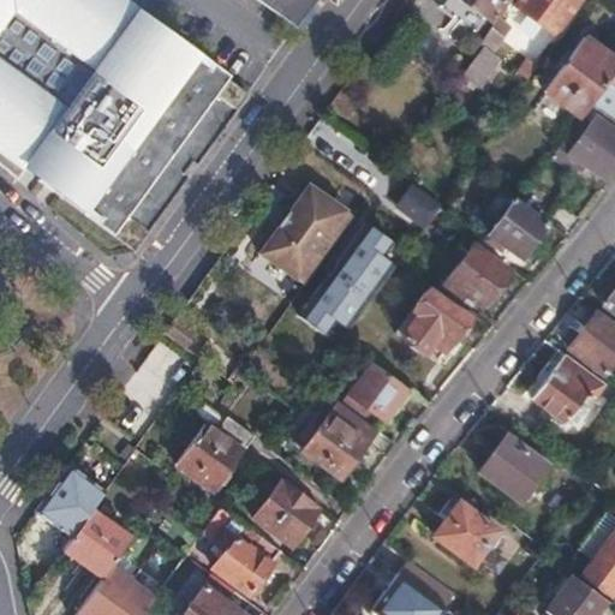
[(0,0),(0,109),(24,79),(81,0),(0,0)]
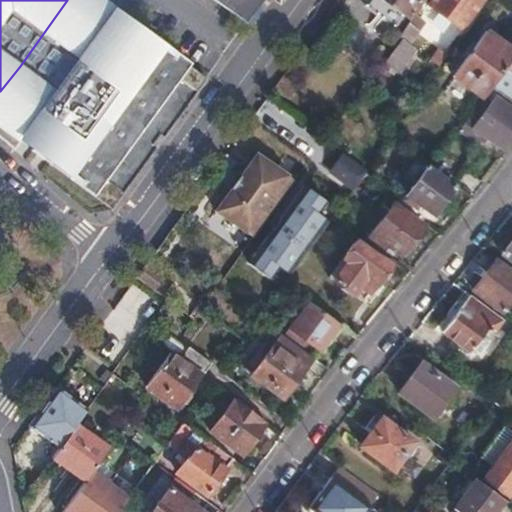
[(67,0),(20,66),(0,91),(0,137),(15,150),(22,140),(28,132),(33,135),(62,94),(118,17),(94,0),(67,0)]
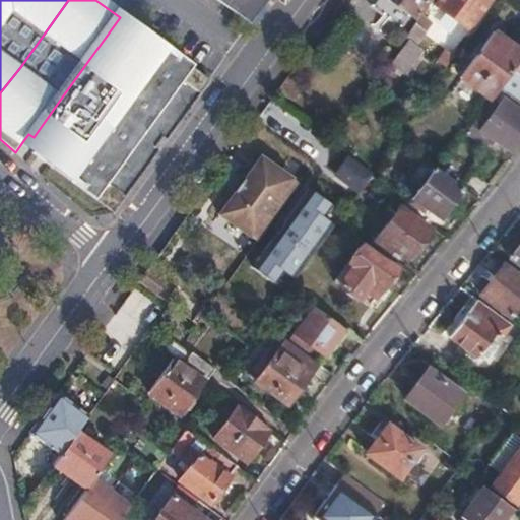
[(218,0),(246,20),(251,23),(267,1),(265,0),(218,0)]
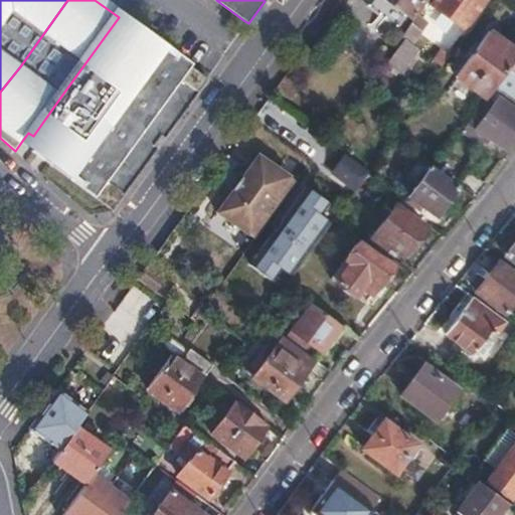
[(371,0),(368,4),(396,25),(405,13),(409,16),(420,0),(371,0)]
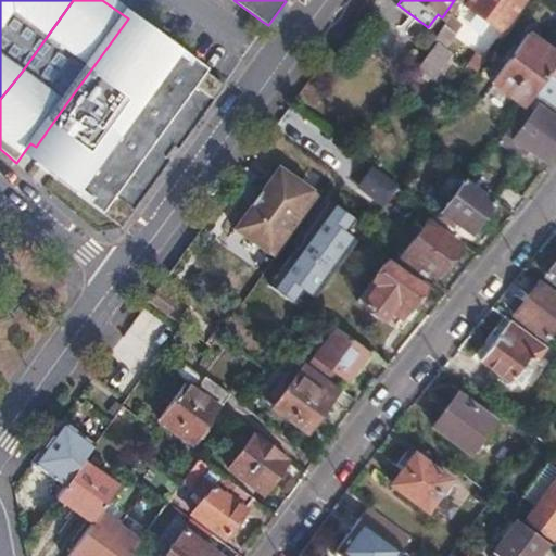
[(468,0),(466,3),(496,27),(515,0),(468,0)]
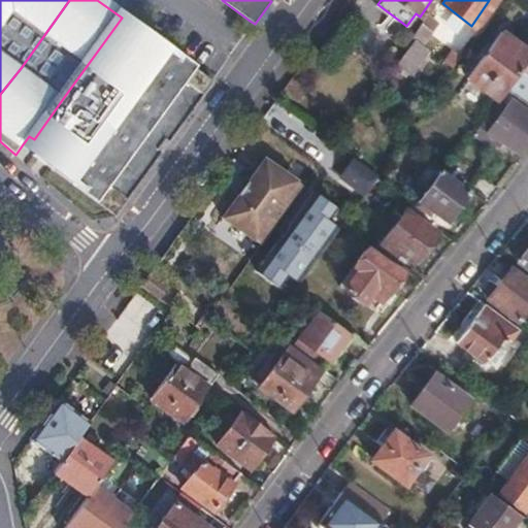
[(437,22),(428,14),(411,37),(415,39),(397,64),(413,75),(430,51),(423,45),(432,32),(430,31),(437,22)]
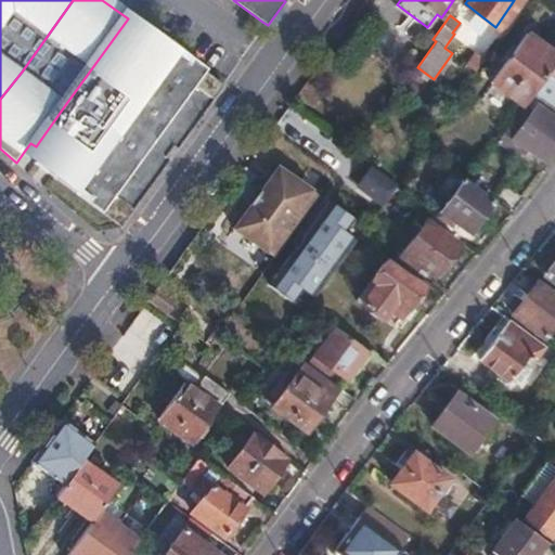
[(151,36),(128,18),(67,102),(36,146),(60,165),(141,51),(151,36)]
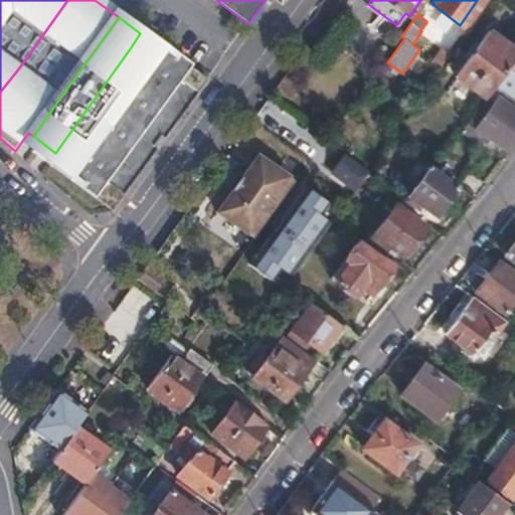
[(456,75),(485,98),(494,87),(514,57),(514,48),(489,30),(456,75)]
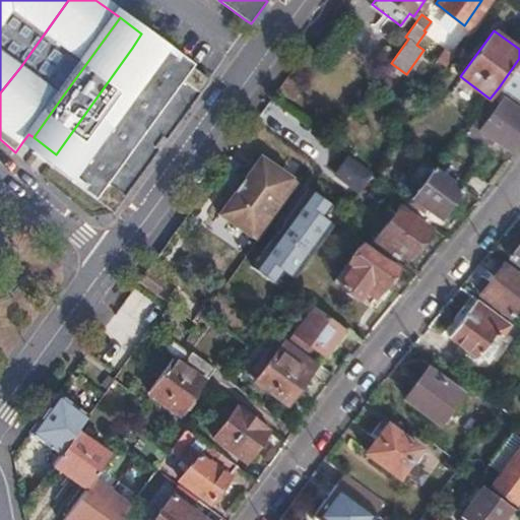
[(209,81),(141,34),(132,48),(200,94),(201,91),(209,81)]
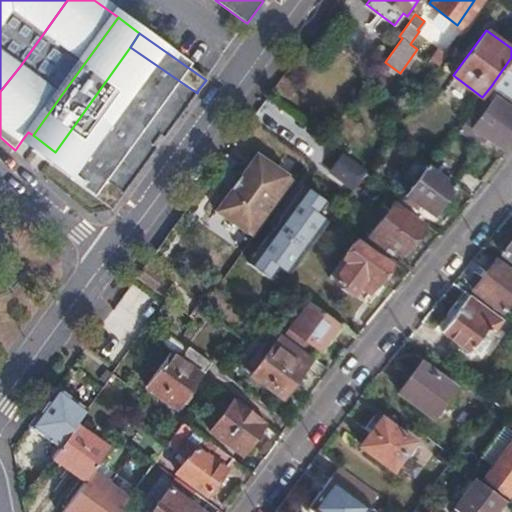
[(109,209),(111,210),(154,150),(183,112),(197,93),(130,47),(55,152),(58,155),(53,163),(50,166),(109,209)]
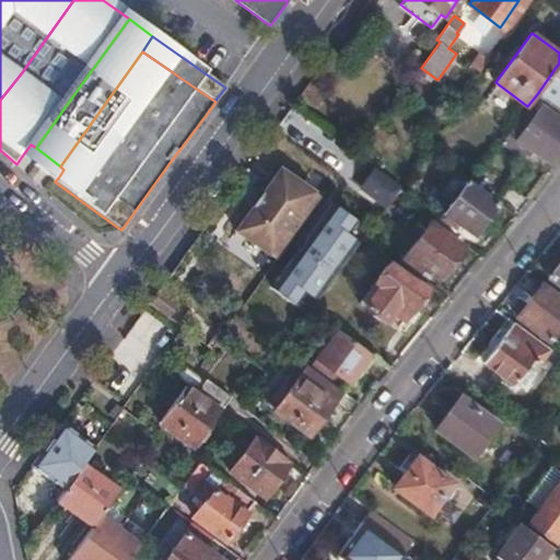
[(481,73),(490,61),(477,51),(469,65),(481,73)]
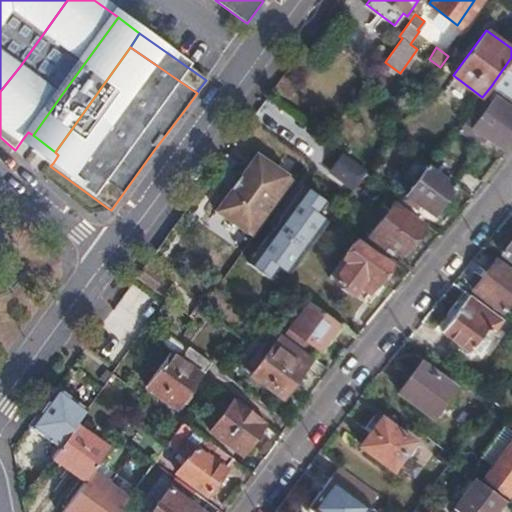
[(511,57),(491,86),(511,100),(511,57)]
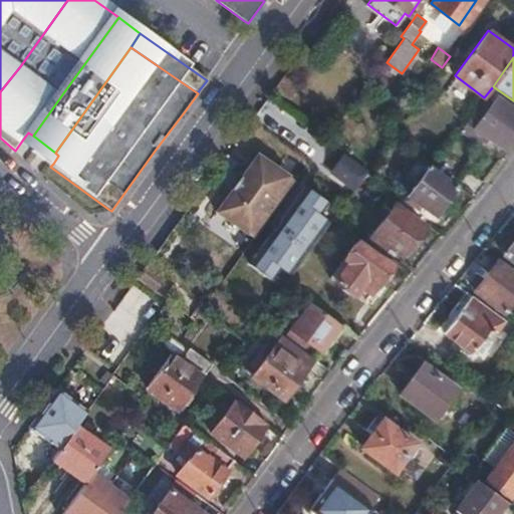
[(472,114),(459,131),(468,138),(475,129),(506,151),(513,140),(513,112),(496,100),(480,121),(472,114)]
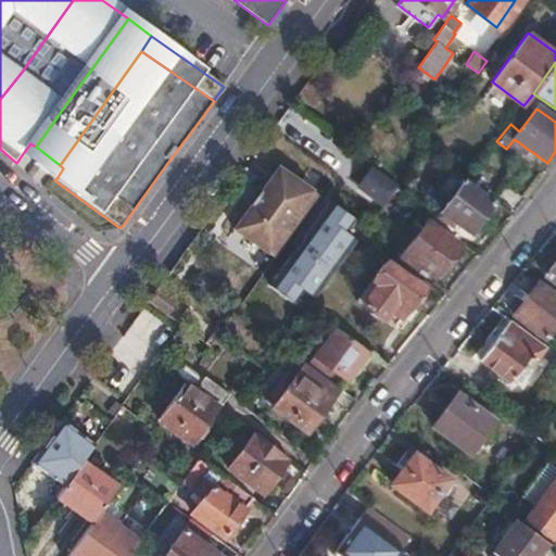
[(30,143),(24,152),(29,156),(36,147),(30,143)]
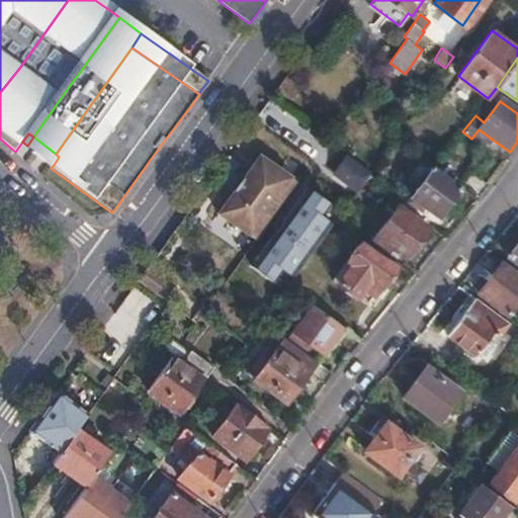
[(56,154),(33,137),(27,146),(50,162),(56,154)]
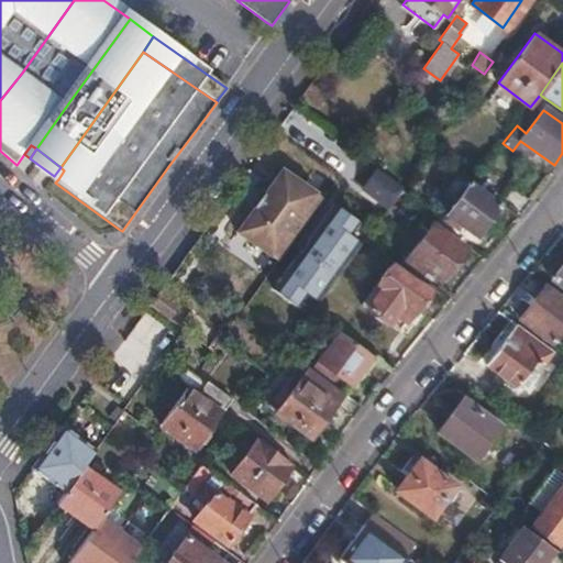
[(255,205),(238,229),(278,258),(301,227),(323,196),(283,166),(265,190),(255,205)]
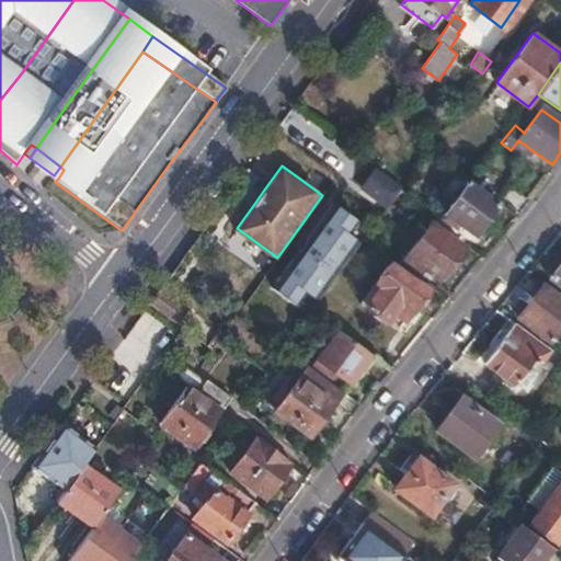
[(60,167),(54,175),(58,179),(64,170),(60,167)]
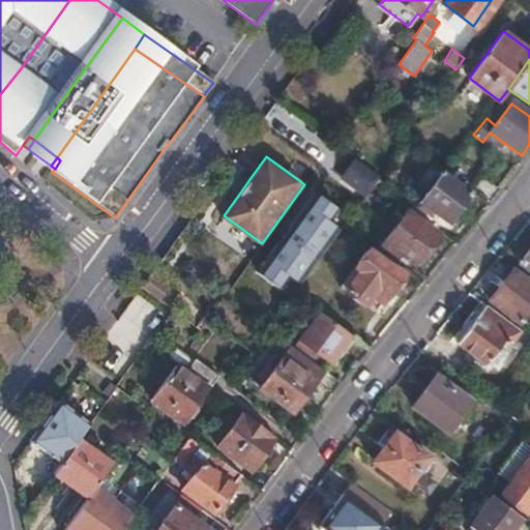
[(340,175),(362,193),(376,175),(353,157),(340,175)]
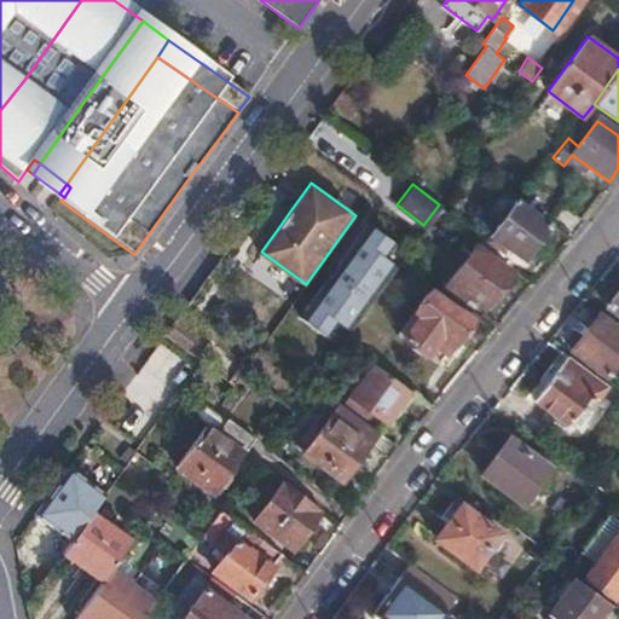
[(522,202),(520,200),(495,236),(522,256),(548,221),(522,202)]
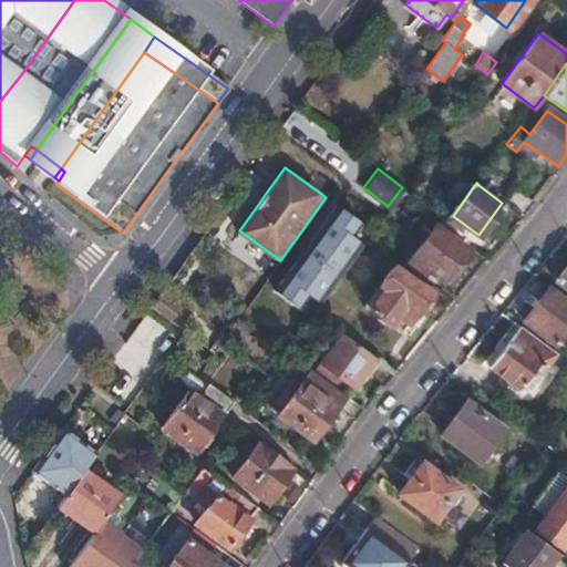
[(253,203),(257,206),(267,192),(263,189),(253,203)]
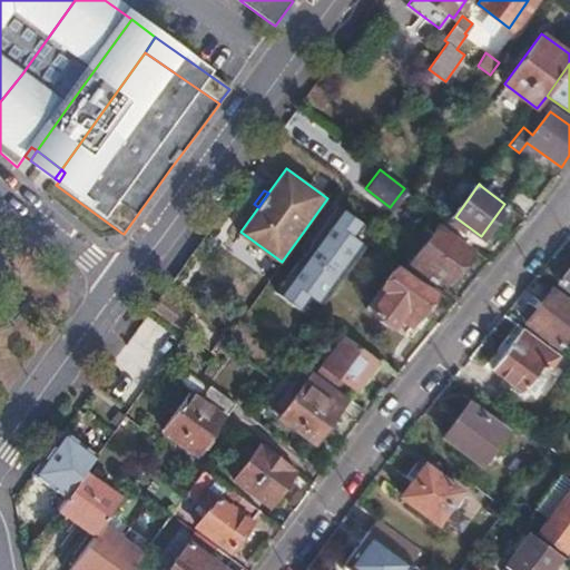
[(303,312),(367,222),(335,199),(271,288),(303,312)]
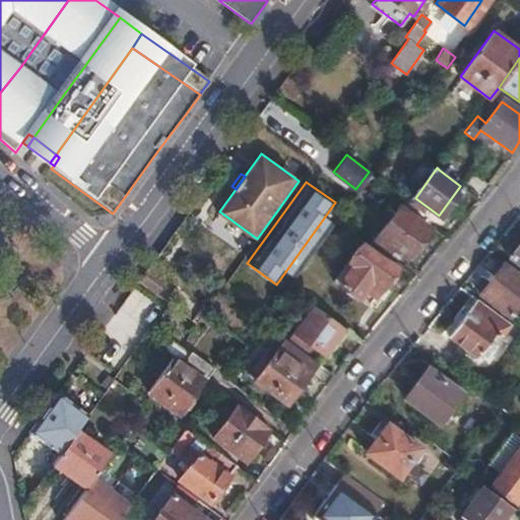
[(402,208),(378,240),(390,249),(392,245),(409,257),(430,229),(402,208)]
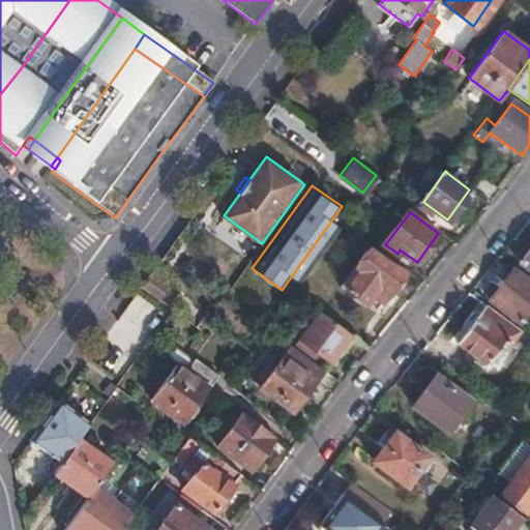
[(529,248),(520,263),(529,269),(529,248)]
